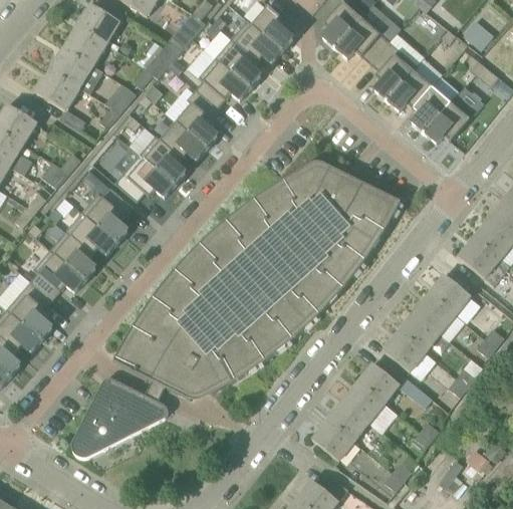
[(122,0),(147,15),(156,0),(122,0)]
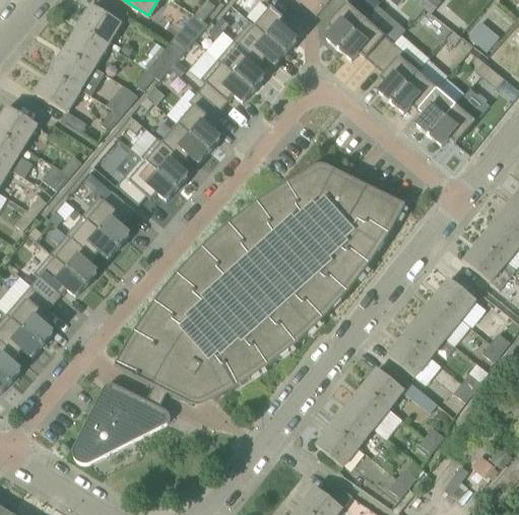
[(194,12),(202,18),(214,5),(208,0),(204,0),(194,12)]
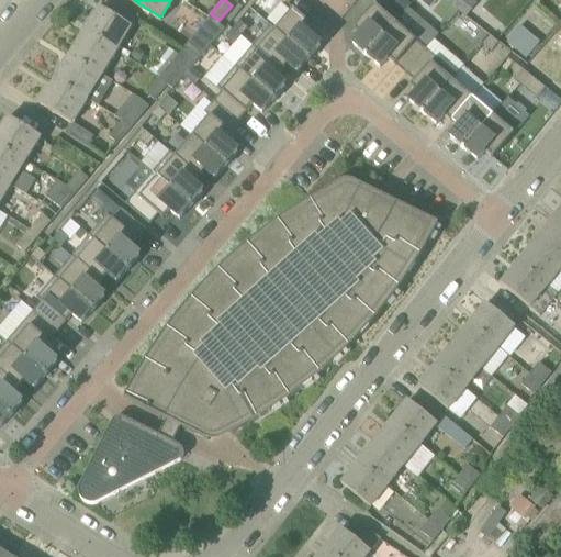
[(366,53),(400,13),(383,0),(374,0),(352,25),(360,32),(352,41),(366,53)]
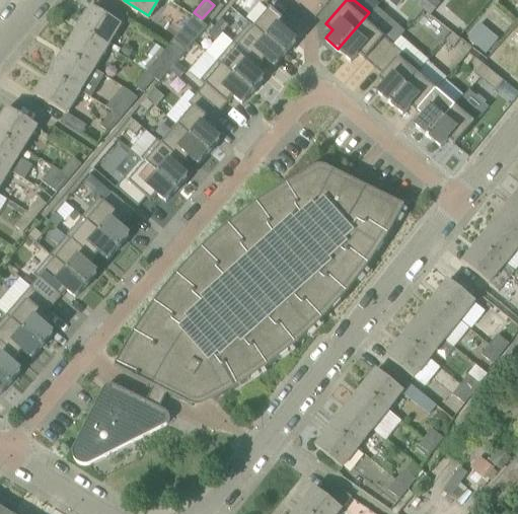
[(427,0),(422,6),(430,12),(439,0),(427,0)]
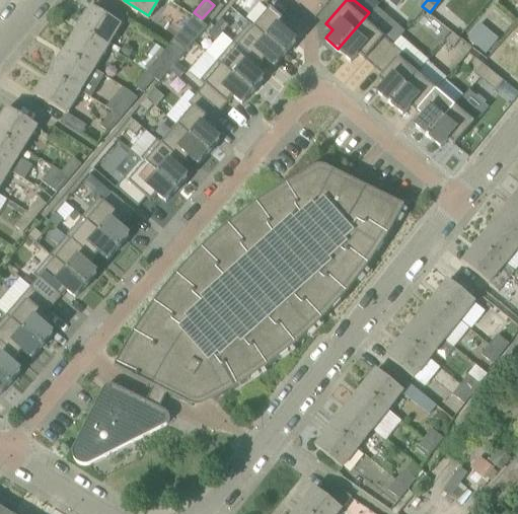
[(91,3),(77,25),(107,45),(122,21),(91,3)]
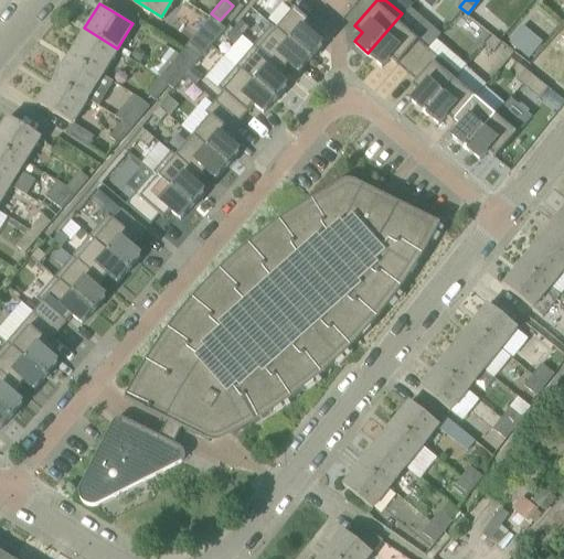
[(276,25),(310,54),(321,42),(312,33),(319,27),(294,4),(276,25)]
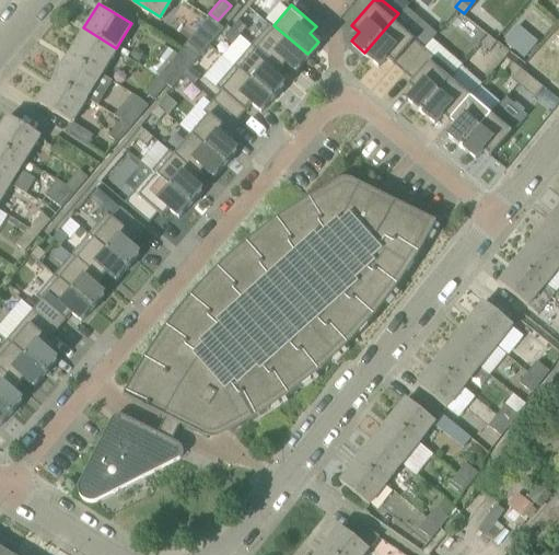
[(205,35),(218,20),(209,13),(197,27),(205,35)]
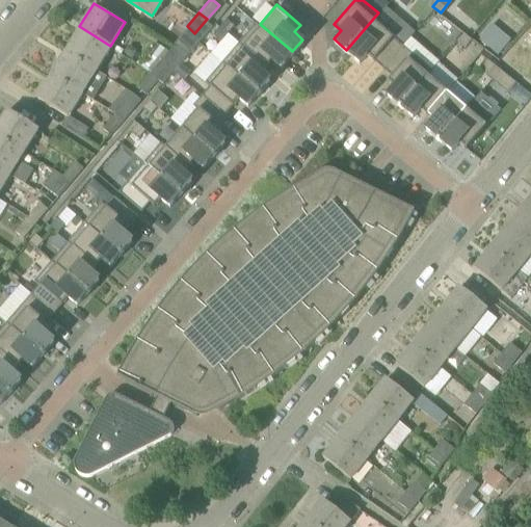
[(398,30),(378,12),(346,50),(360,60),(367,52),(382,66),(402,43),(394,34),(398,30)]
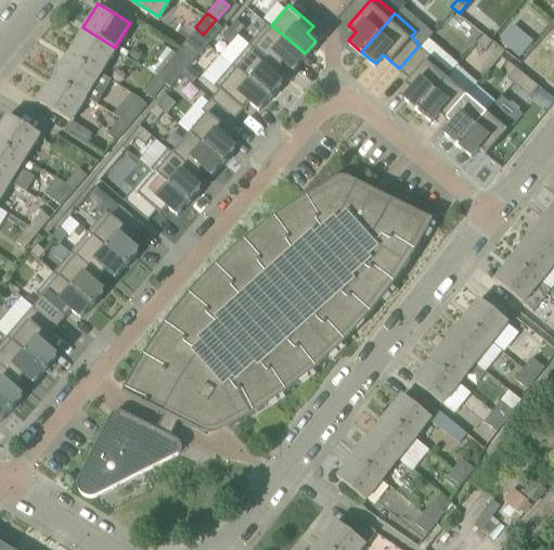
[(229,25),(236,32),(243,23),(236,16),(229,25)]
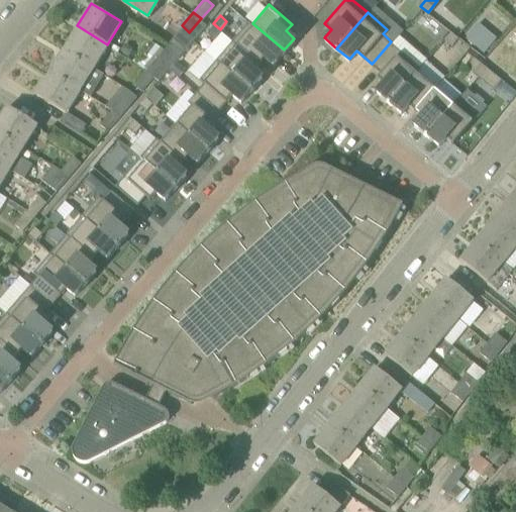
[(273,63),(284,49),(252,23),(248,19),(231,38),(259,62),(265,56),(273,63)]
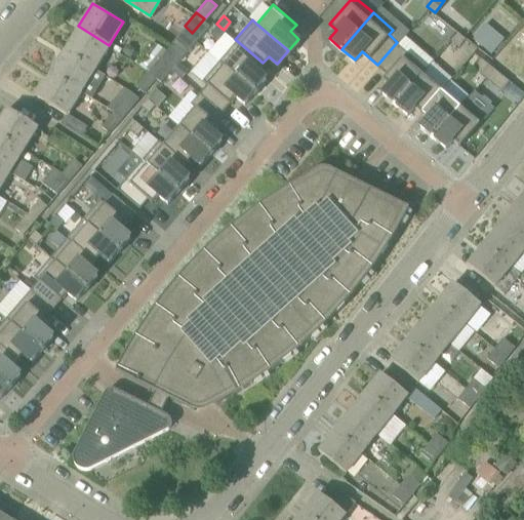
[(504,35),(485,20),(473,35),(491,50),(504,35)]
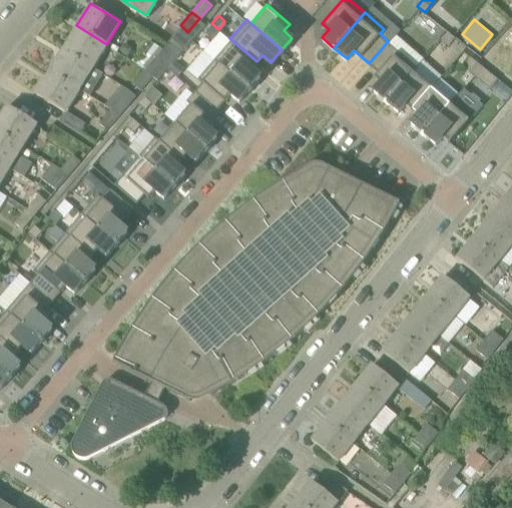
[(212,36),(218,29),(211,23),(205,30),(212,36)]
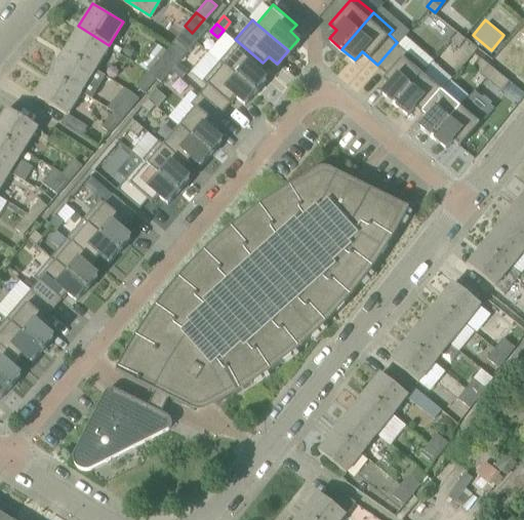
[(65,48),(95,67),(109,45),(78,26),(65,48)]
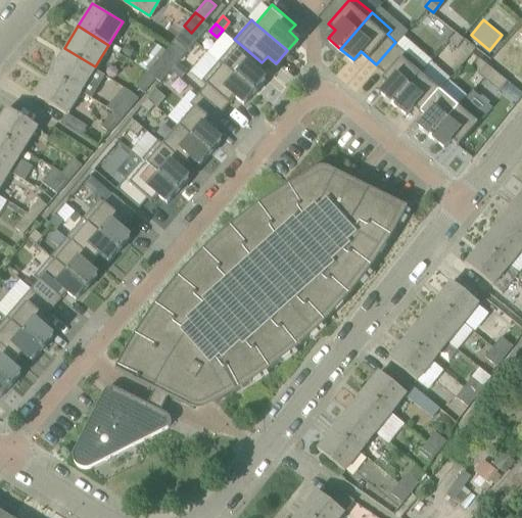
[(464,36),(456,30),(449,37),(457,44),(464,36)]
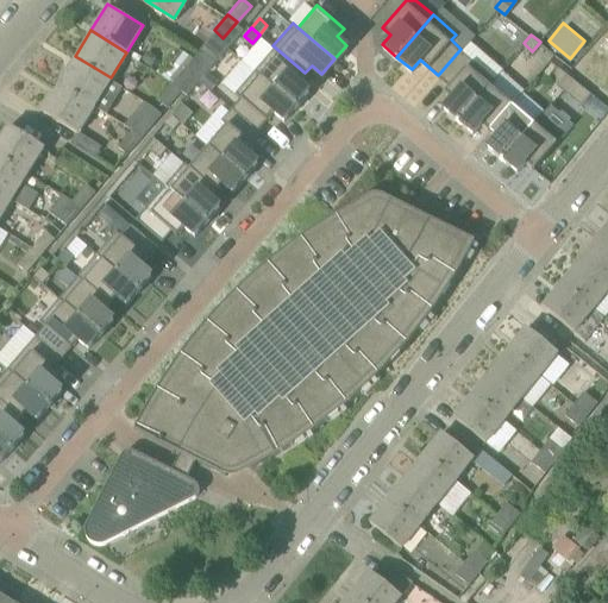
[(155,70),(171,81),(181,88),(205,58),(196,51),(193,56),(176,45),(155,70)]
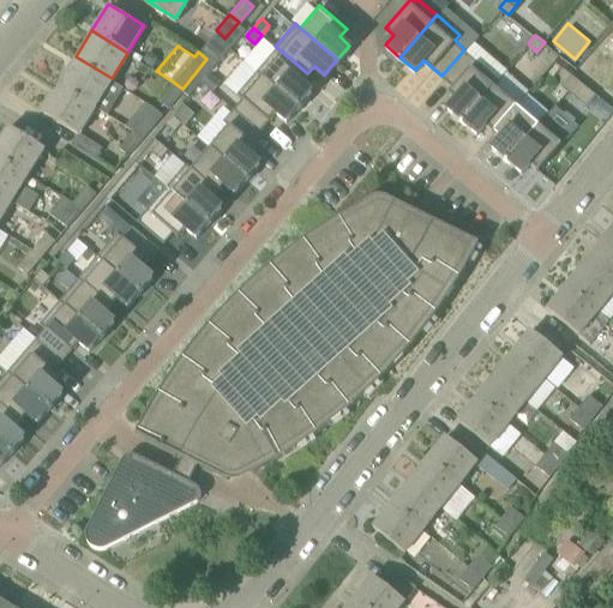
[(257,68),(299,104),(311,90),(301,82),(307,73),(275,46),(257,68)]
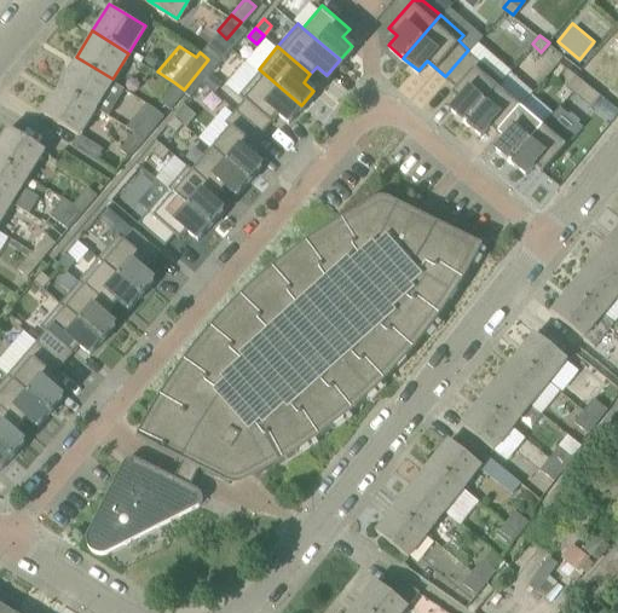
[(451,108),(467,121),(498,85),(502,79),(468,50),(445,76),(456,86),(451,91),(460,98),(451,108)]
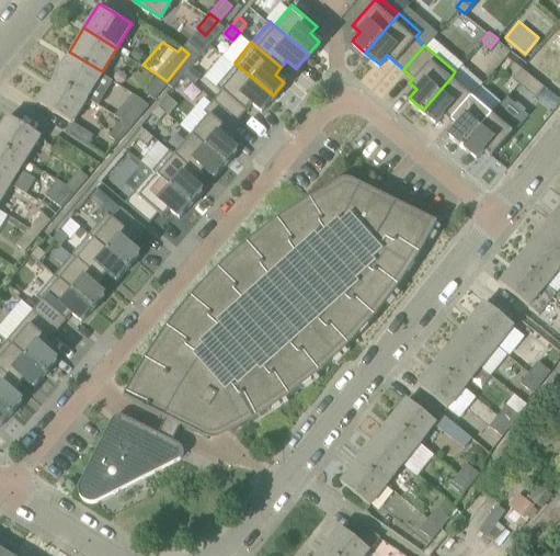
[(112,78),(102,71),(69,52),(55,76),(87,95),(98,102),(112,78)]
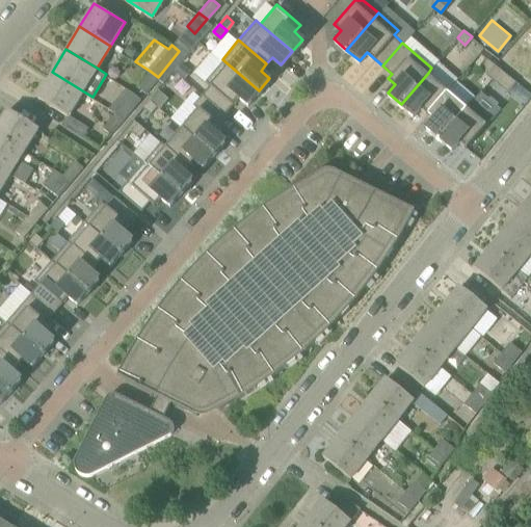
[(479,67),(487,73),(495,62),(487,56),(479,67)]
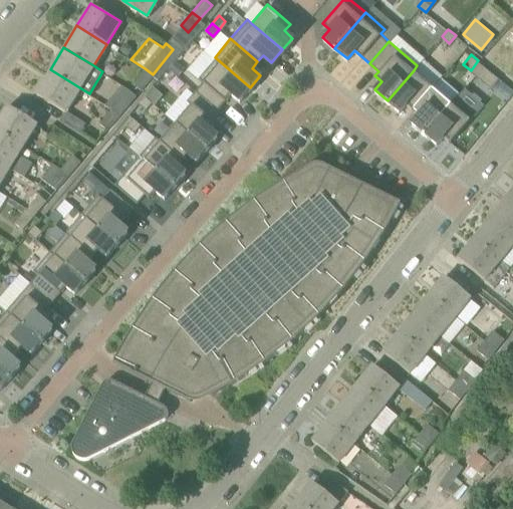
[(195,88),(217,107),(231,92),(239,99),(250,87),(215,57),(198,75),(203,80),(195,88)]
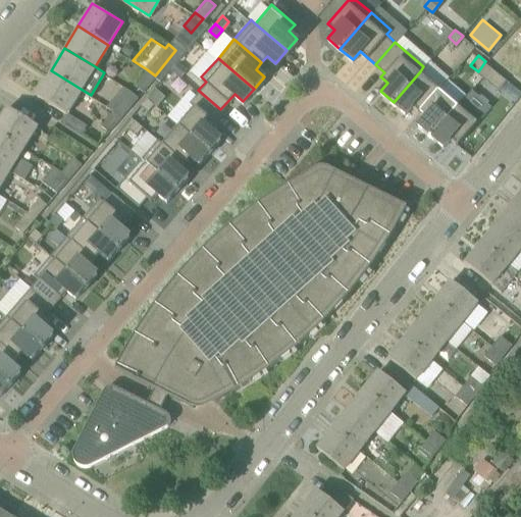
[(176,60),(171,66),(180,74),(186,68),(176,60)]
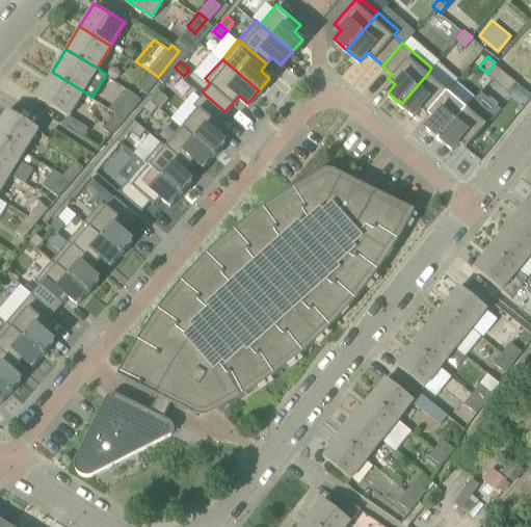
[(487,73),(508,89),(515,79),(495,62),(487,73)]
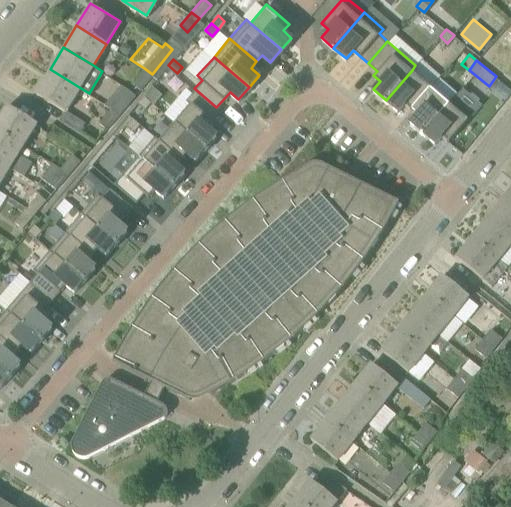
[(144,68),(133,81),(140,87),(152,74),(144,68)]
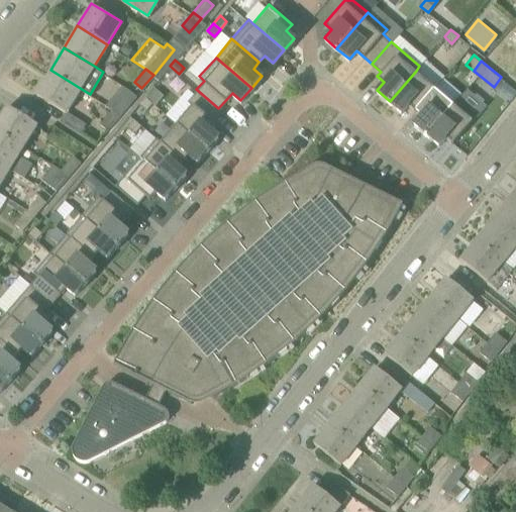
[(36,92),(67,110),(80,88),(50,70),(36,92)]
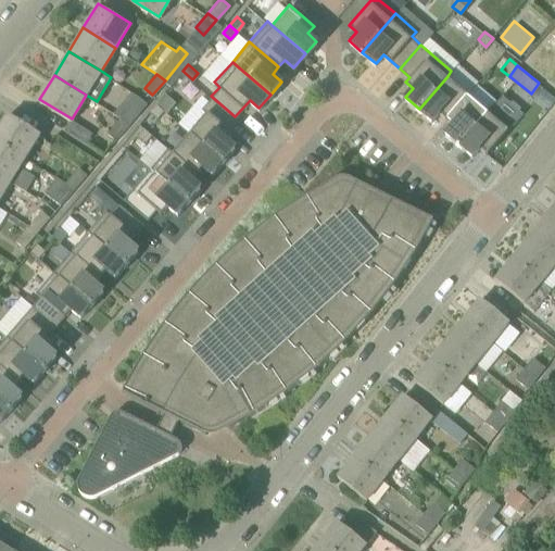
[(448,76),(419,109),(431,120),(439,111),(446,116),(467,92),(448,76)]
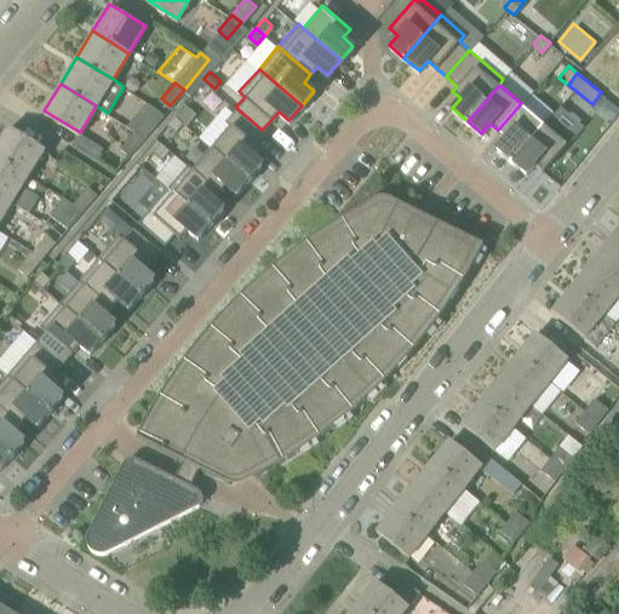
[(144,136),(164,109),(145,96),(126,121),(144,136)]
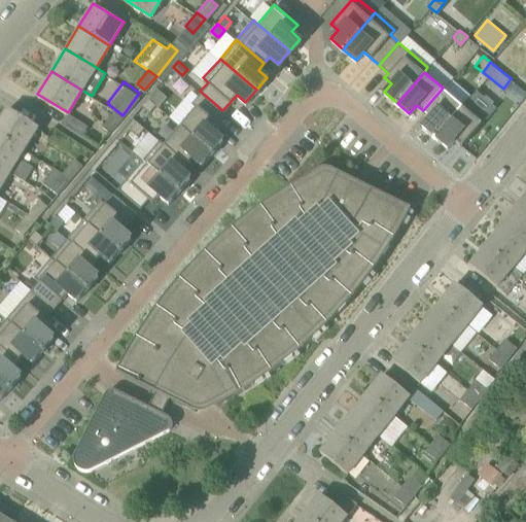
[(156,87),(148,95),(159,104),(167,95),(156,87)]
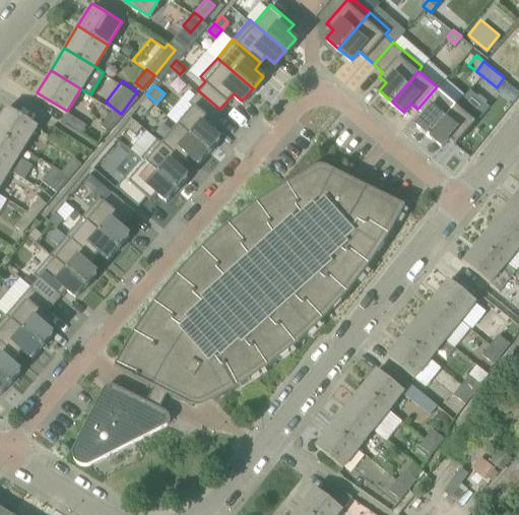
[(437,86),(417,109),(424,115),(416,123),(428,133),(455,103),(437,86)]
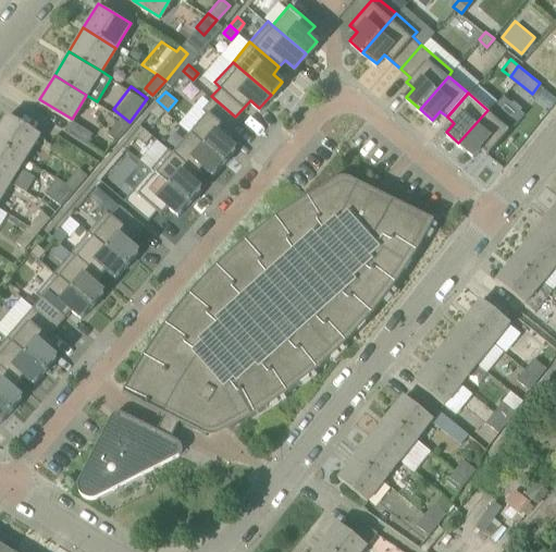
[(206,112),(190,131),(224,160),(235,146),(226,138),(233,131),(227,126),(235,117),(211,96),(201,108),(206,112)]
